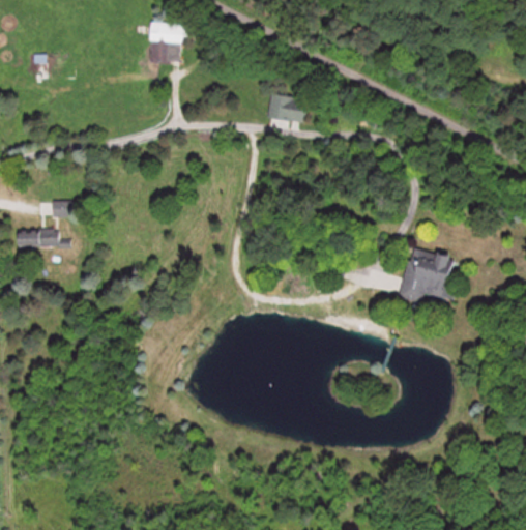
[(177,62),(178,43),(185,43),(186,24),(149,22),(147,61),(177,62)]
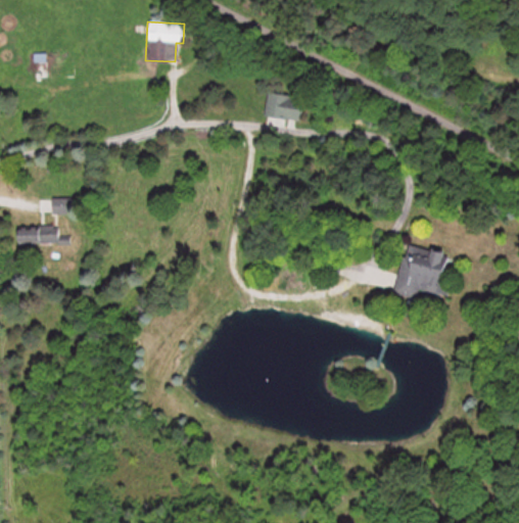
[(61,78),(61,60),(41,60),(41,53),(32,53),(32,78),(61,78)]
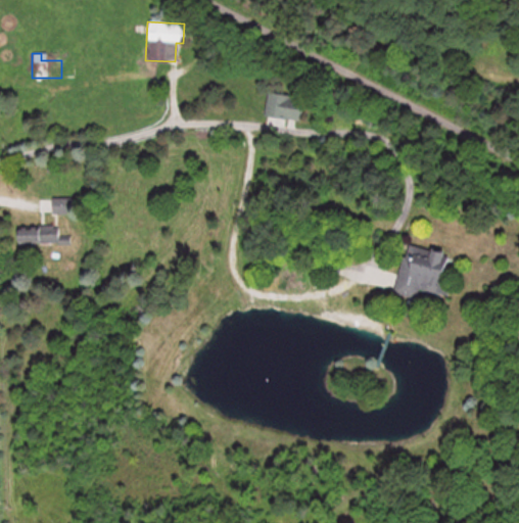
[(262,115),(298,122),(302,98),(266,92),(262,115)]
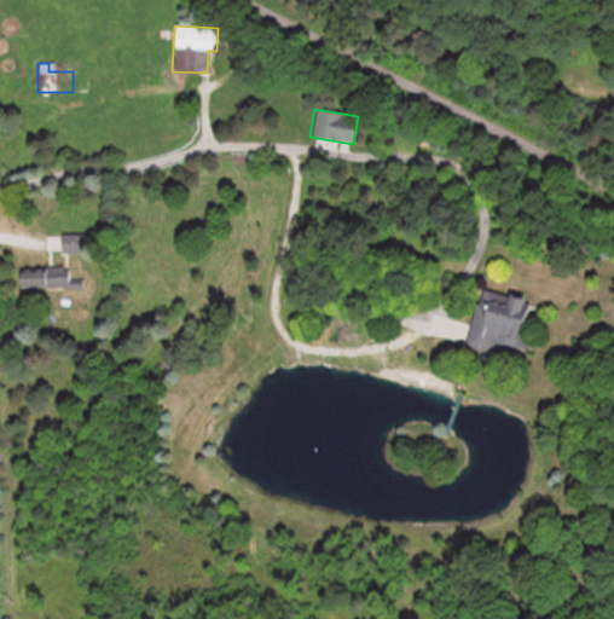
[(61,288),(61,267),(18,267),(18,288),(61,288)]
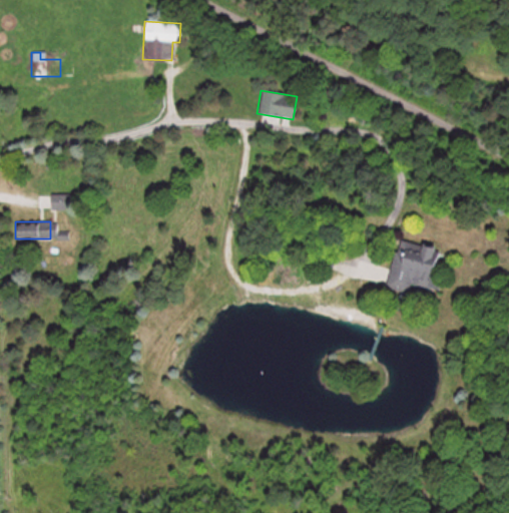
[(432,273),(437,246),(396,239),(386,289),(408,293),(410,284),(437,289),(440,275),(432,273)]
